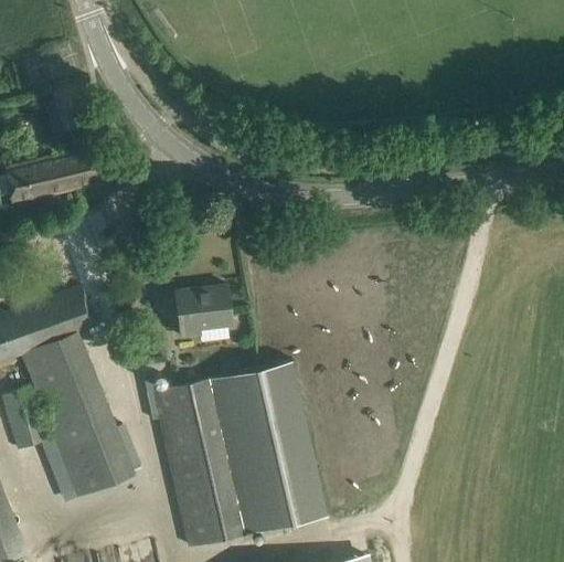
[(89,124),(78,85),(53,92),(65,131),(89,124)]
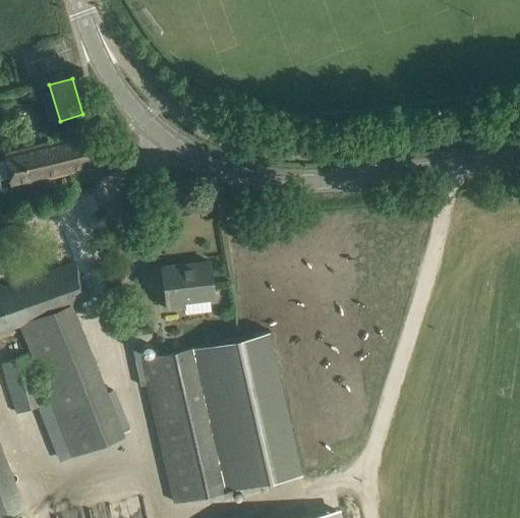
[(5,163),(0,164),(0,182),(0,183),(10,181),(12,189),(98,168),(90,135),(4,157),(5,163)]
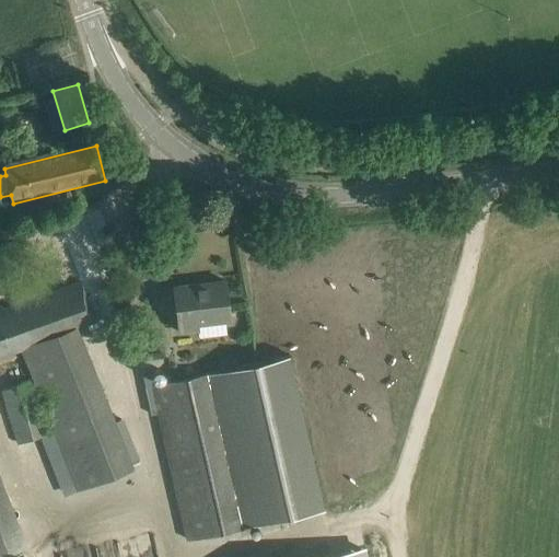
[(22,351),(79,331),(95,324),(81,283),(0,312),(0,366),(15,360),(13,355),(22,351)]
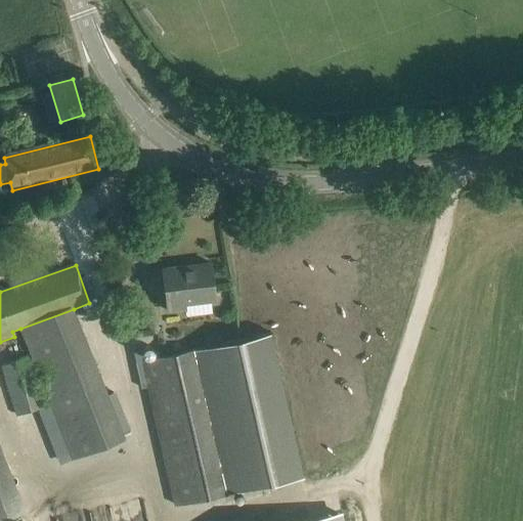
[(211,265),(164,271),(167,291),(169,313),(185,311),(186,318),(213,315),(212,301),(216,301),(214,286),(211,265)]
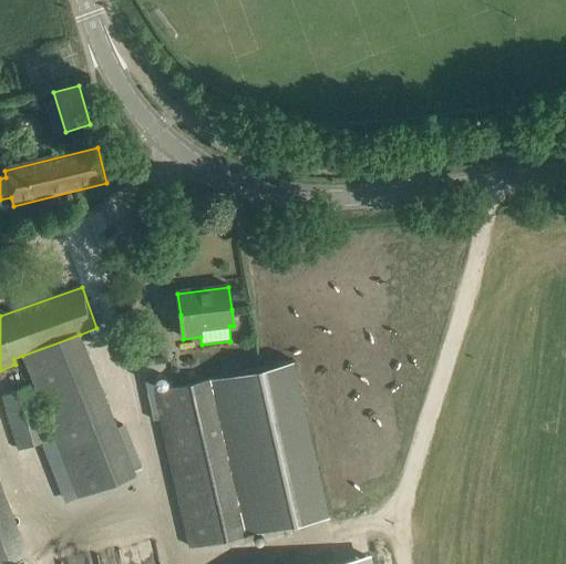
[(80,335),(22,356),(78,500),(136,477),(80,335)]
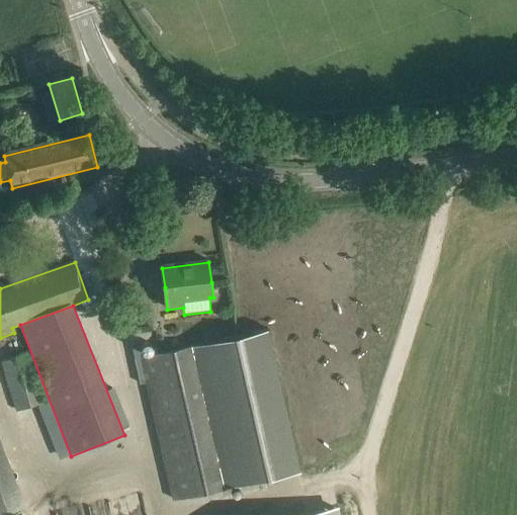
[(300,473),(268,331),(219,341),(217,331),(202,334),(204,345),(193,347),(226,490),(300,473)]
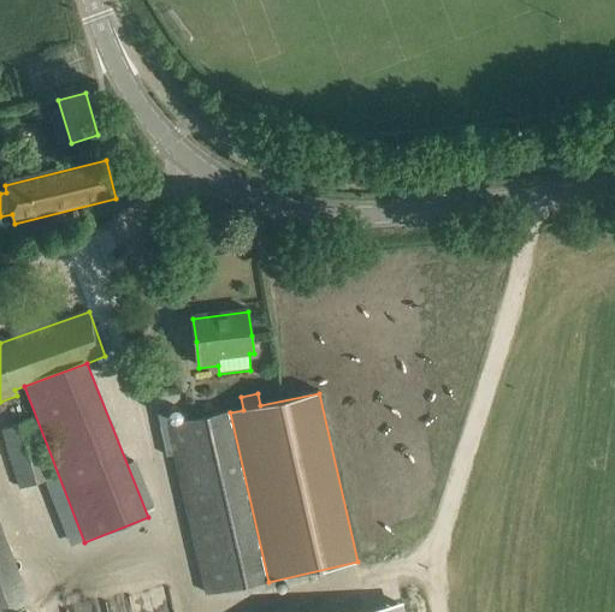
[(161,428),(160,428),(167,459),(173,458),(206,598),(268,583),(268,582),(230,413),(170,426),(161,428)]
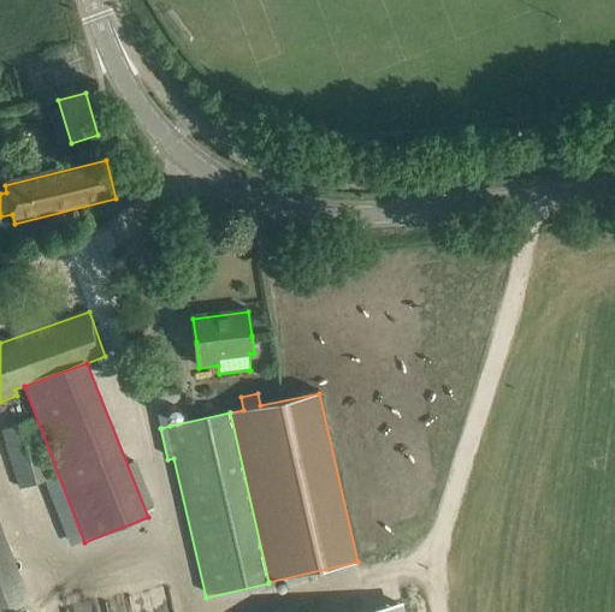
[(166,414),(159,415),(161,428),(170,426),(166,414)]
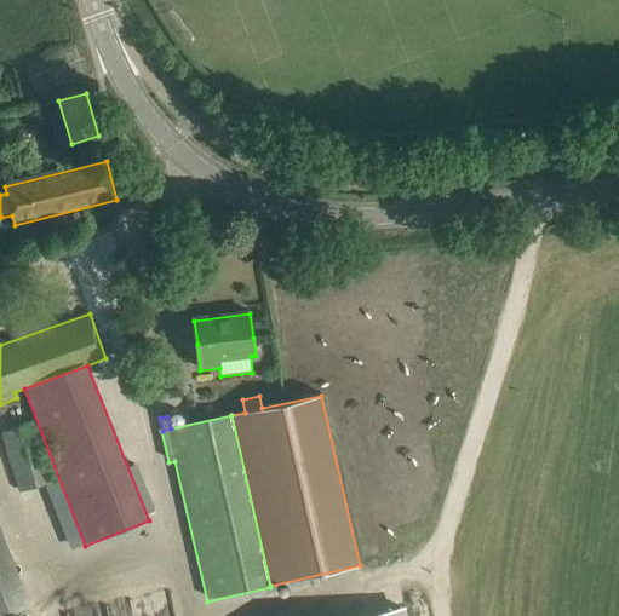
[(56,482),(34,424),(1,435),(21,494),(56,482)]
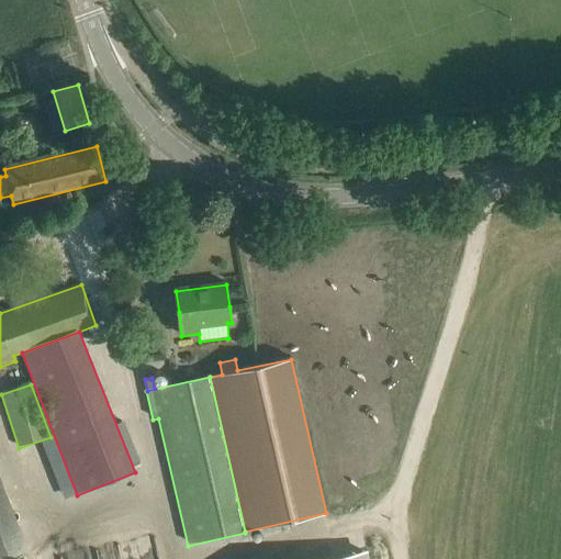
[(6,558),(29,549),(0,478),(0,558),(6,558)]
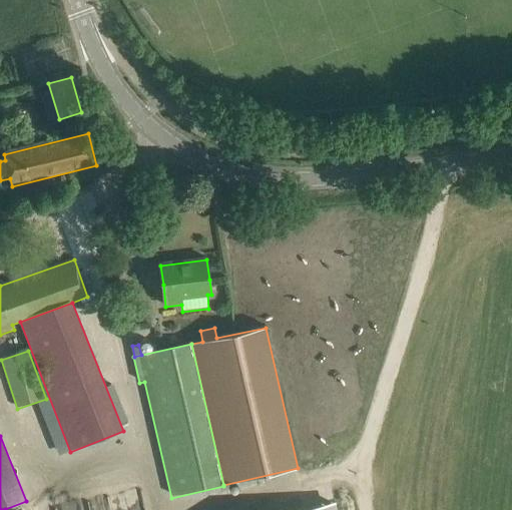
[(338,509),(336,500),(294,509),(338,509)]
